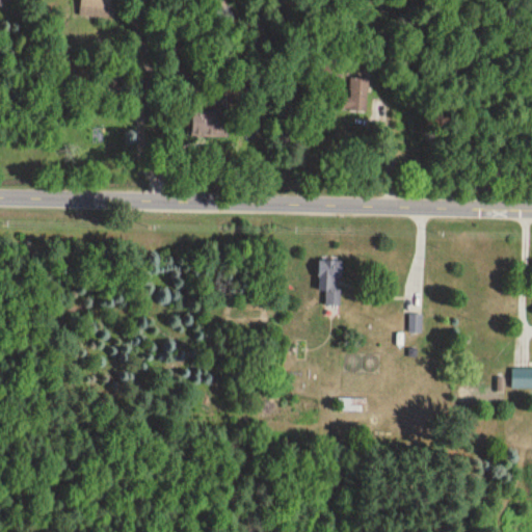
[(342,96),(342,109),(369,109),(369,77),(350,77),(350,96),(342,96)]
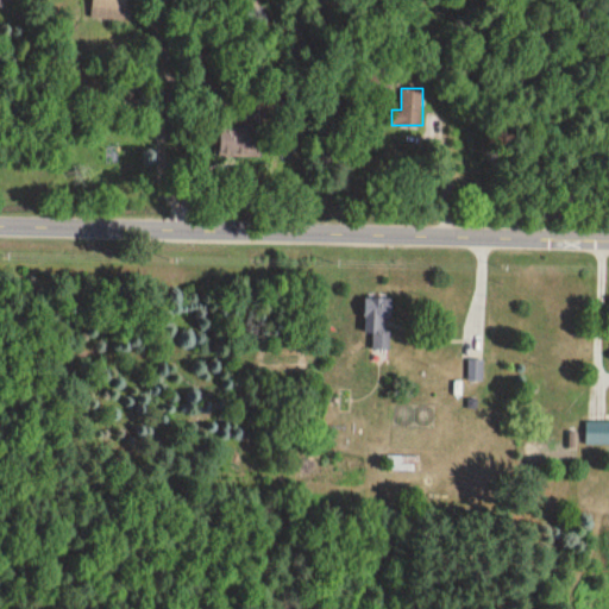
[(262,124),(221,124),(221,155),(262,155),(262,124)]
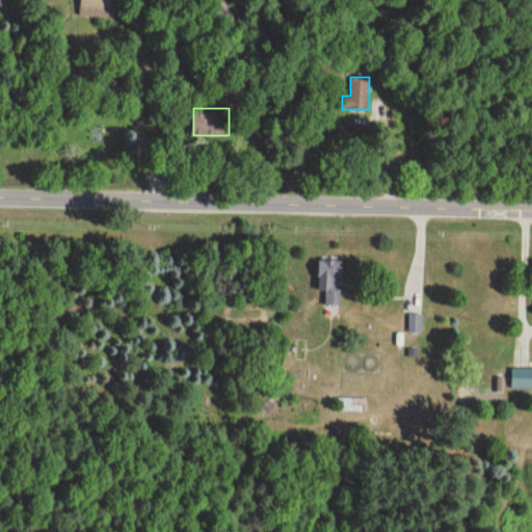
[(341,304),(342,259),(321,259),(321,303),(341,304)]
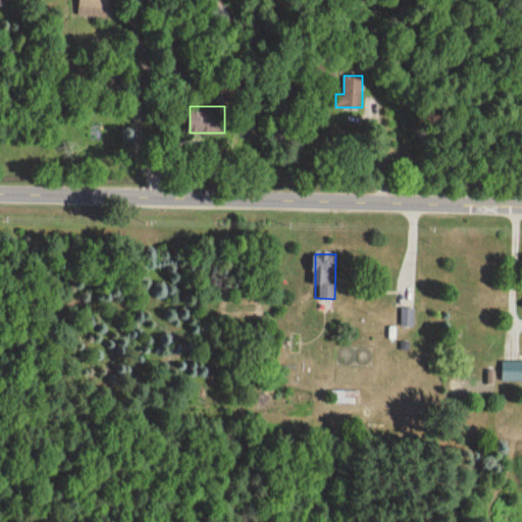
[(503,381),(521,380),(521,360),(503,361),(503,381)]
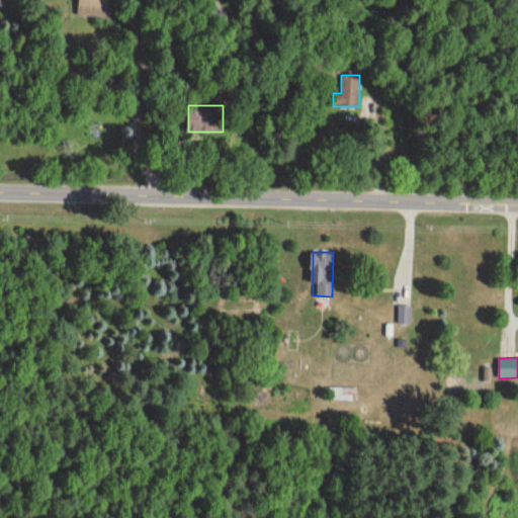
[(330,400),(357,400),(357,389),(330,389),(330,400)]
